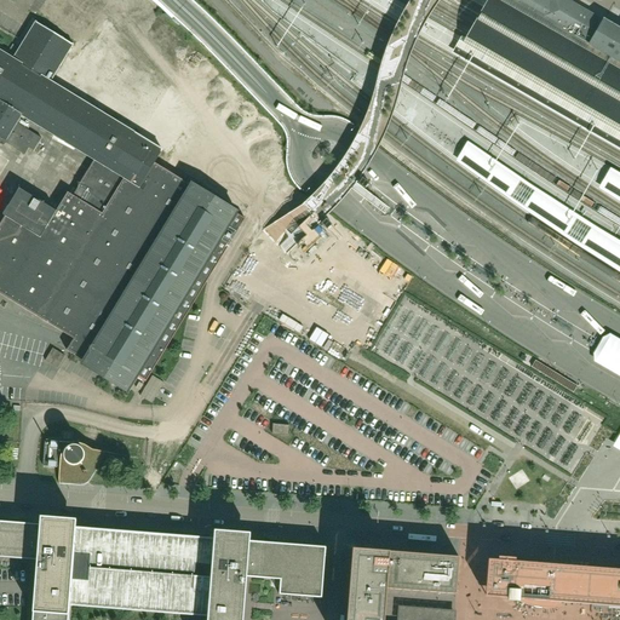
[(619,30),(603,21),(603,22),(566,0),(487,0),(464,39),(461,38),(460,36),(451,53),(568,120),(619,149),(619,30)]
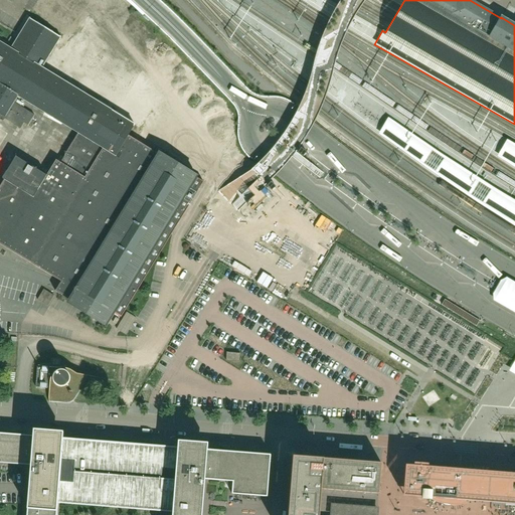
[(55,291),(106,318),(111,310),(119,315),(201,181),(155,153),(160,143),(131,125),(132,123),(43,68),(61,38),(29,18),(11,49),(0,42),(0,120),(3,122),(5,119),(21,129),(25,124),(28,125),(34,116),(14,103),(17,97),(78,134),(64,157),(65,157),(60,164),(56,161),(47,176),(16,158),(3,179),(5,180),(0,188),(0,243),(38,268),(39,267),(61,281),(55,291)]
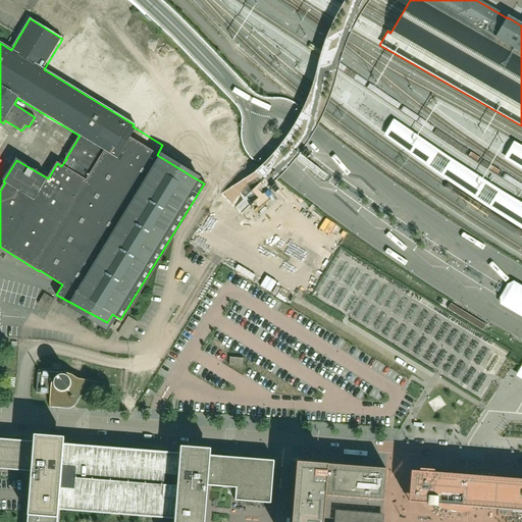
[(431,146),(393,119),(382,135),(401,149),(441,178),(459,190),(493,212),(521,230),(521,202),(517,200),(468,169),(431,146)]
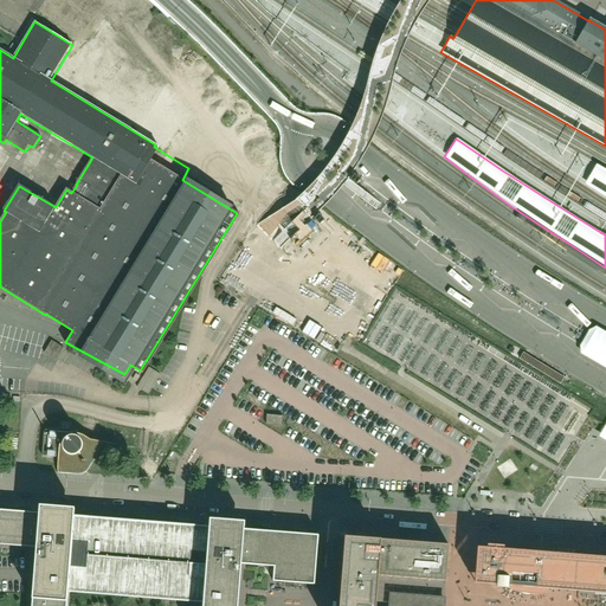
[(0,159),(0,179),(2,181),(12,167),(0,159)]
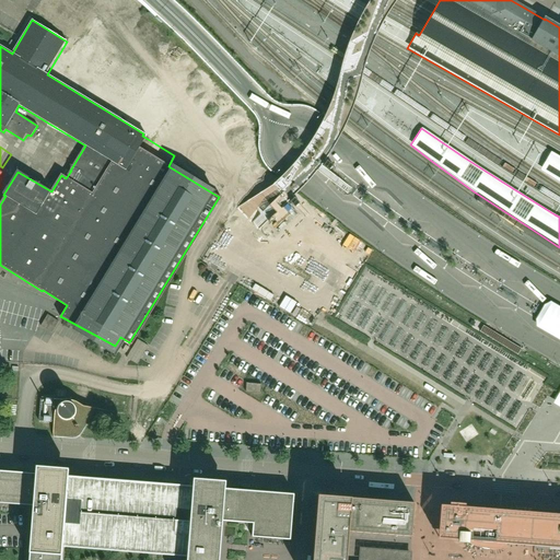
[(559,155),(552,151),(540,171),(550,177),(559,183),(559,155)]
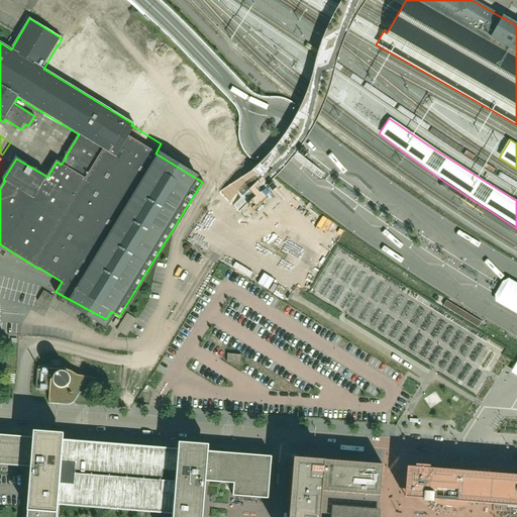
[(516,284),(508,279),(502,282),(494,295),(495,302),(516,314),(516,284)]
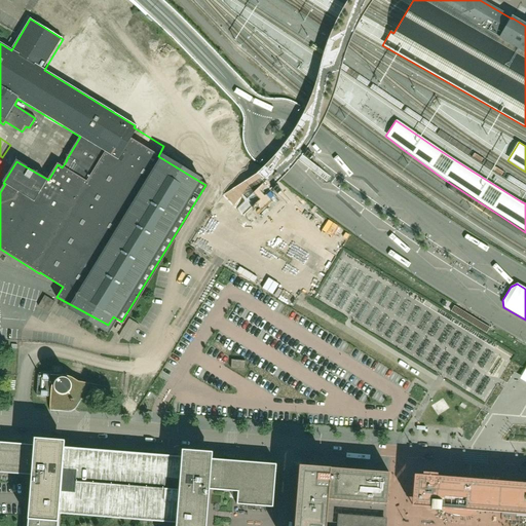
[(48,312),(55,302),(45,296),(38,306),(48,312)]
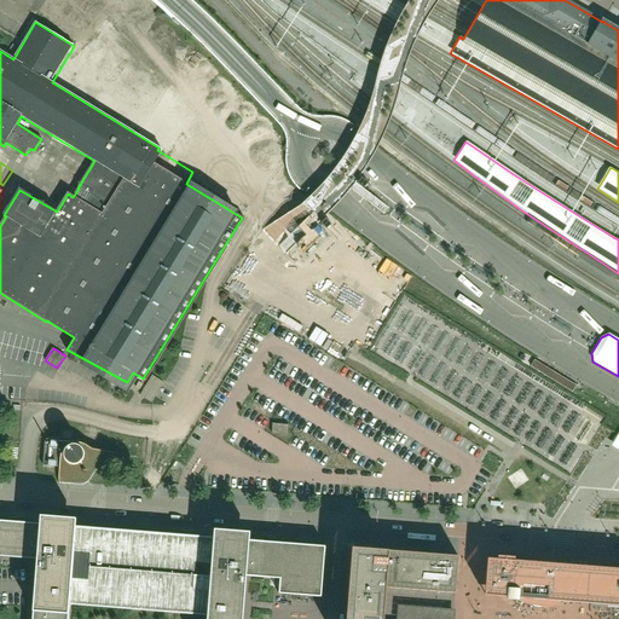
[(618,359),(615,366),(618,369),(618,379),(614,388),(607,400),(618,406),(618,359)]
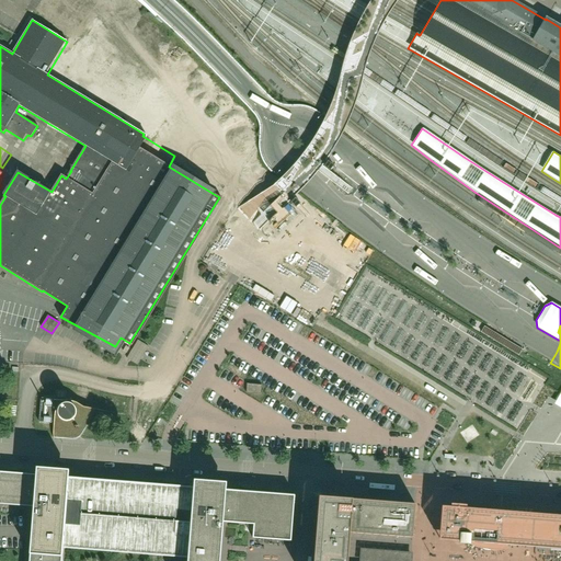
[(484,327),(481,332),(518,355),(522,350),(484,327)]
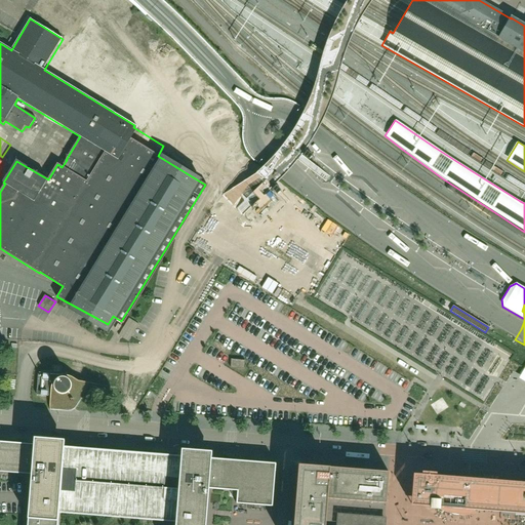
[(134,334),(144,338),(150,324),(139,320),(134,334)]
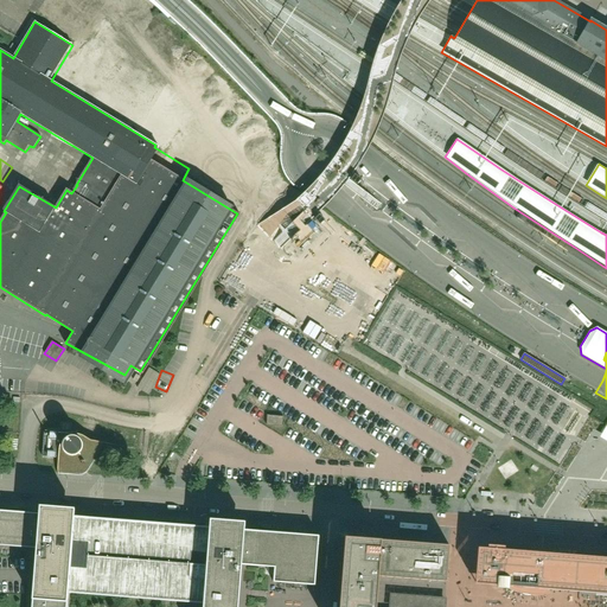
[(282,428),(283,417),(268,416),(266,427),(282,428)]
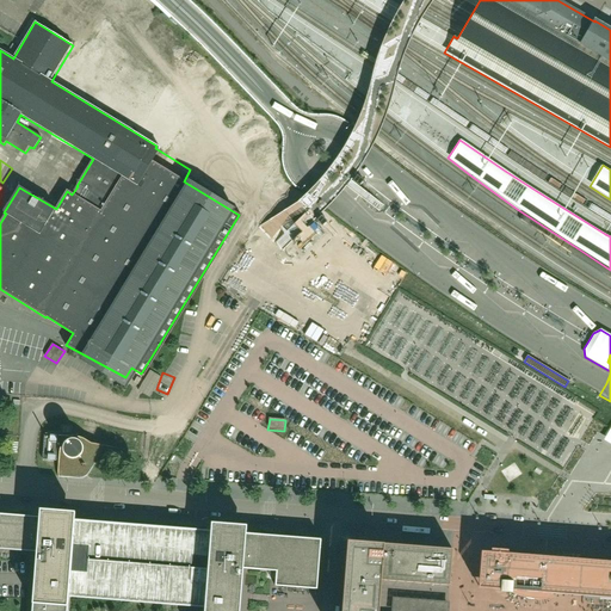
[(56,461),(59,434),(44,433),(43,460),(56,461)]
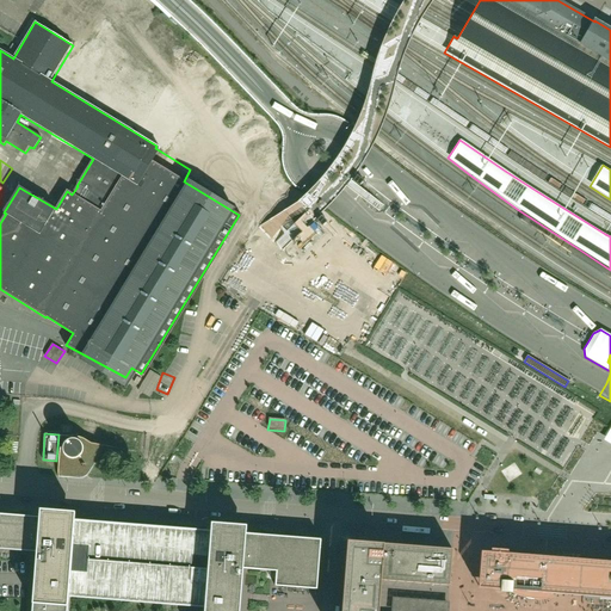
[(96,464),(105,446),(136,452),(136,451),(91,443),(85,439),(82,438),(80,437),(78,437),(75,437),(73,437),(72,438),(71,438),(68,439),(67,440),(65,442),(63,444),(62,445),(61,446),(61,448),(60,449),(60,451),(60,452),(57,470),(57,473),(59,475),(59,476),(59,477),(60,477),(79,479),(80,479),(81,479),(84,479),(85,477),(87,475),(88,474),(90,473),(96,464)]
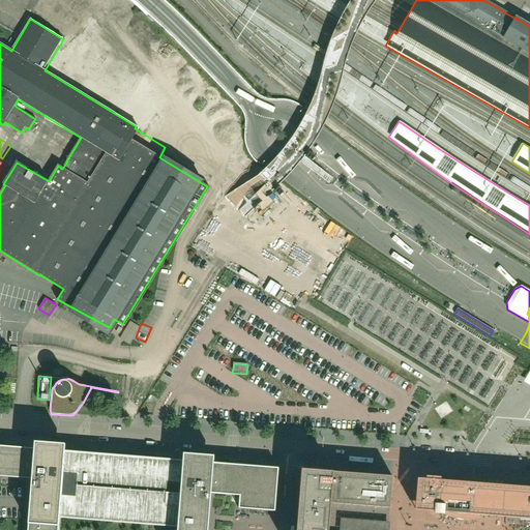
[(480,450),(497,452),(498,448),(483,447),(484,441),(481,441),(480,450)]
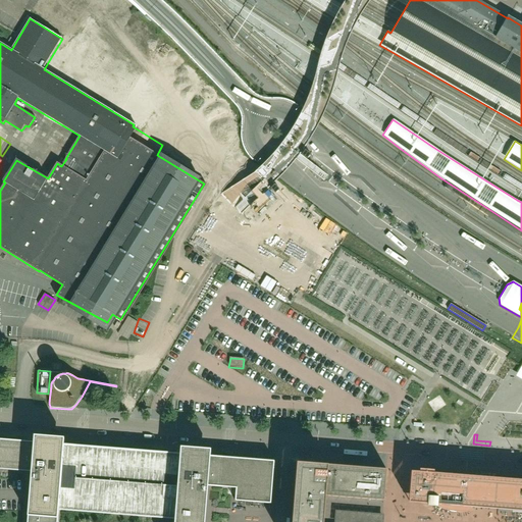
[(204,521),(205,521),(208,485),(236,488),(235,501),(270,504),(274,461),(249,459),(238,458),(210,456),(210,449),(180,447),(179,454),(63,445),(64,437),(34,435),(34,441),(0,438),(0,521),(323,521),(324,514),(325,496),(383,501),(386,469),(328,465),(311,463),(297,462),(294,493),(292,521),(204,521)]
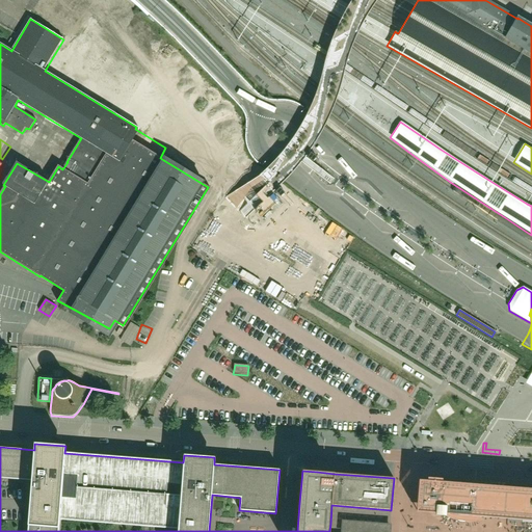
[(509,454),(520,455),(521,445),(510,444),(509,454)]
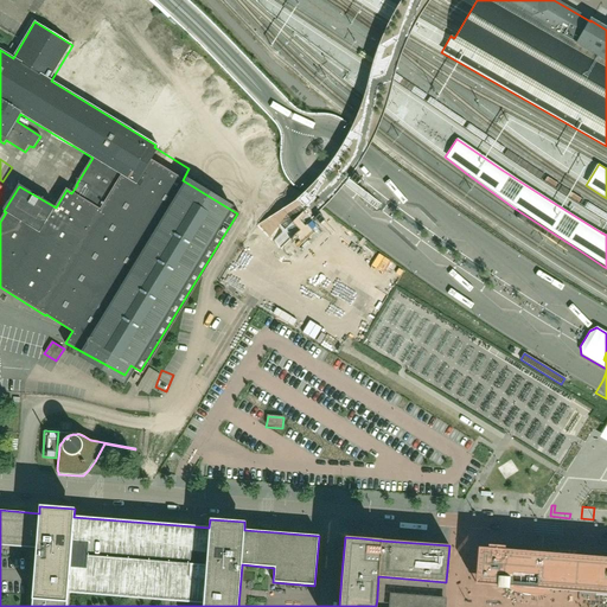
[(521,551),(515,553),(509,554),(504,555),(504,553),(504,547),(487,545),(487,549),(478,548),(475,585),(502,586),(503,586),(508,588),(513,590),(518,593),(524,594),(529,595),(535,595),(541,595),(547,595),(551,593),(553,592),(554,590),(606,594),(606,557),(567,555),(567,553),(563,553),(563,551),(560,551),(555,550),(549,550),(543,550),(537,550),(531,550),(525,551),(521,551)]
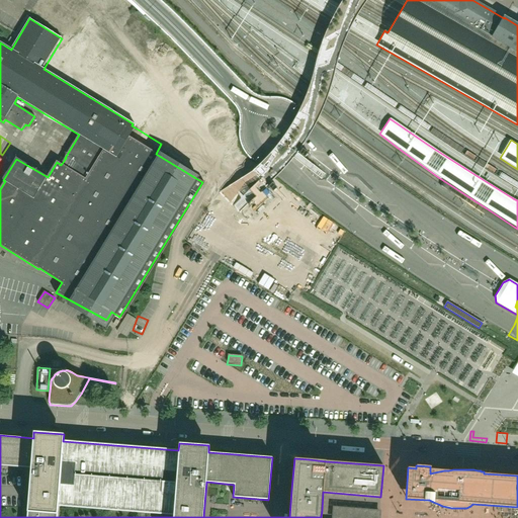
[(378,517),(379,512),(335,509),(333,517),(378,517)]
